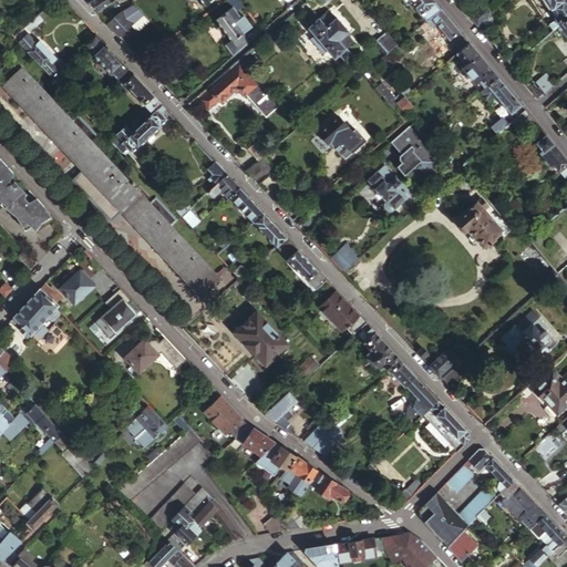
[(114,0),(91,0),(90,1),(99,11),(104,6),(114,0)]
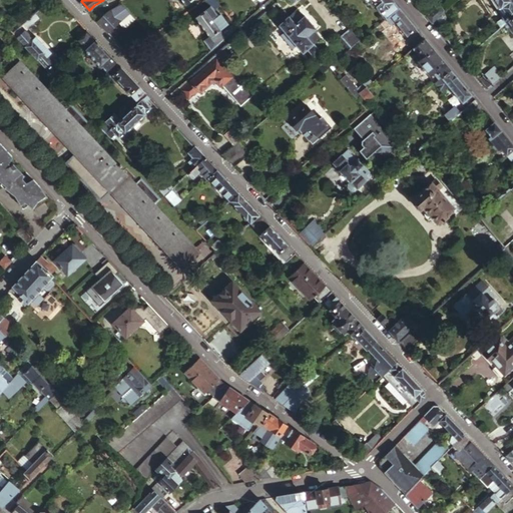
[(204,0),(202,2),(206,7),(193,19),(208,36),(205,39),(213,48),(237,27),(232,20),(228,24),(218,12),(216,14),(210,7),(217,1),(216,0),(204,0)]
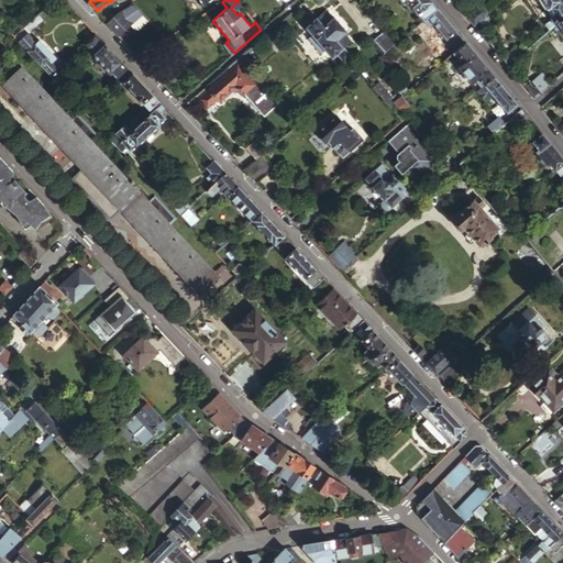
[(431,13),(438,8),(431,0),(399,0),(401,1),(403,1),(405,3),(409,0),(424,19),(431,13)]
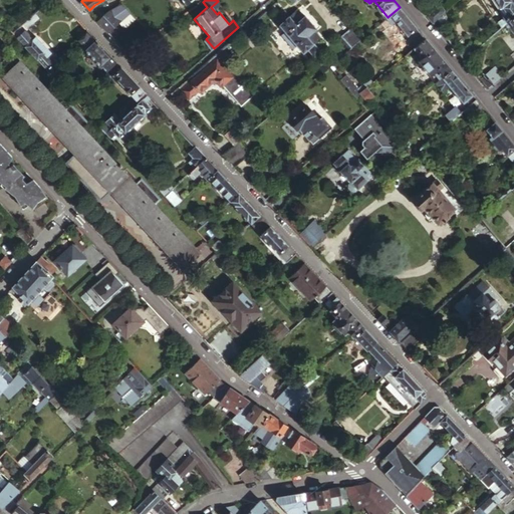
[(513,4),(511,0),(492,0),(505,16),(502,19),(506,24),(513,16),(513,4)]
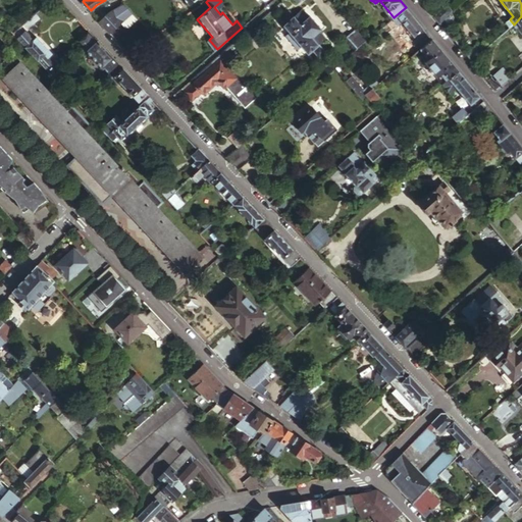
[(98,21),(128,53),(136,46),(136,47),(141,44),(142,44),(135,36),(128,41),(115,27),(121,20),(132,11),(124,3),(109,11),(98,21)]
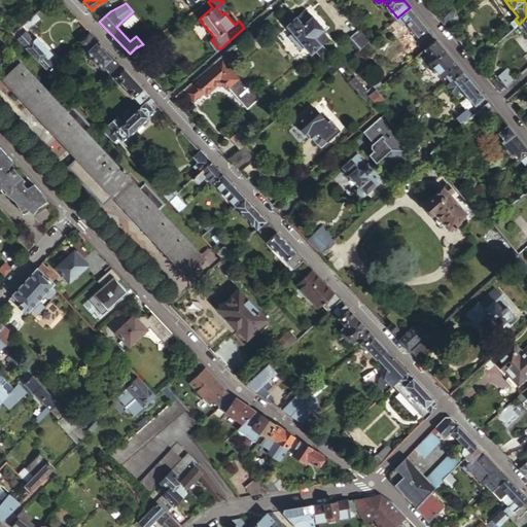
[(437,15),(444,23),(457,11),(451,4),(437,15)]
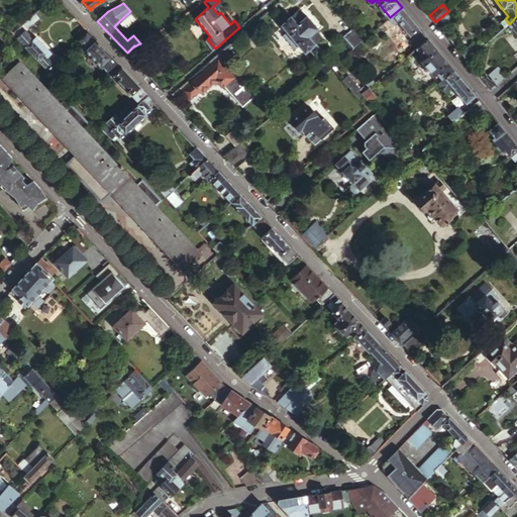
[(399,20),(420,45),(428,38),(402,7),(396,12),(390,17),(394,22),(396,23),(399,20)]
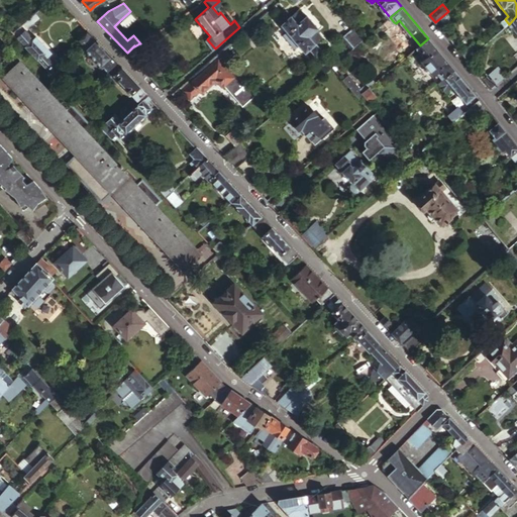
[(305,16),(298,9),(291,15),(287,11),(278,18),(283,23),(282,24),(288,30),(284,33),(293,43),(295,46),(299,43),(306,52),(309,48),(316,57),(322,50),(316,42),(322,36),(316,29),(318,28),(306,15),(305,16)]
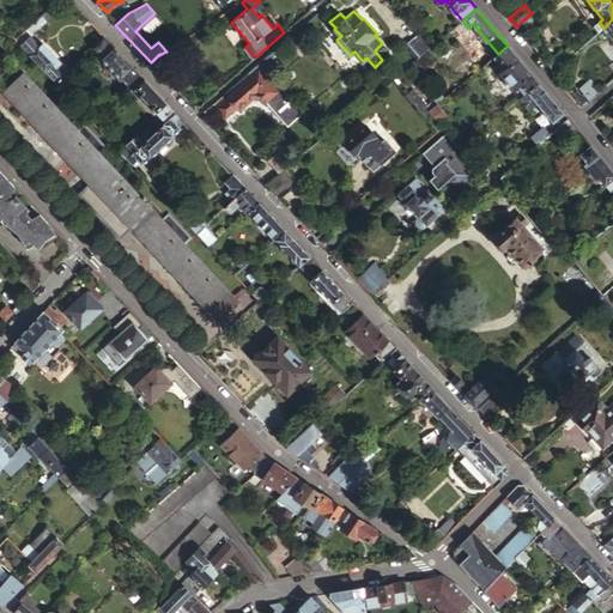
[(155,13),(143,24),(151,32),(152,32),(163,23),(155,13)]
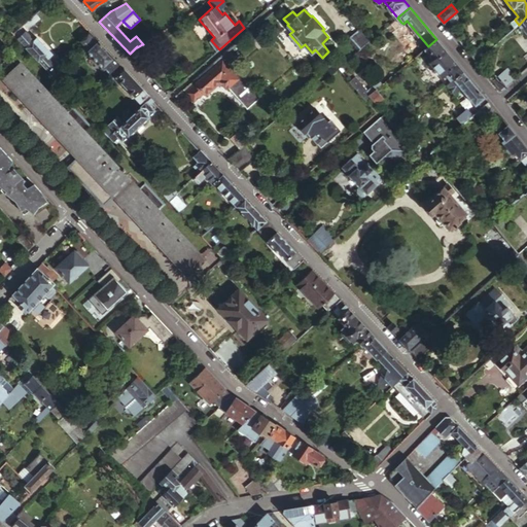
[(526,16),(519,25),(518,25),(520,28),(525,25),(526,28),(526,16)]
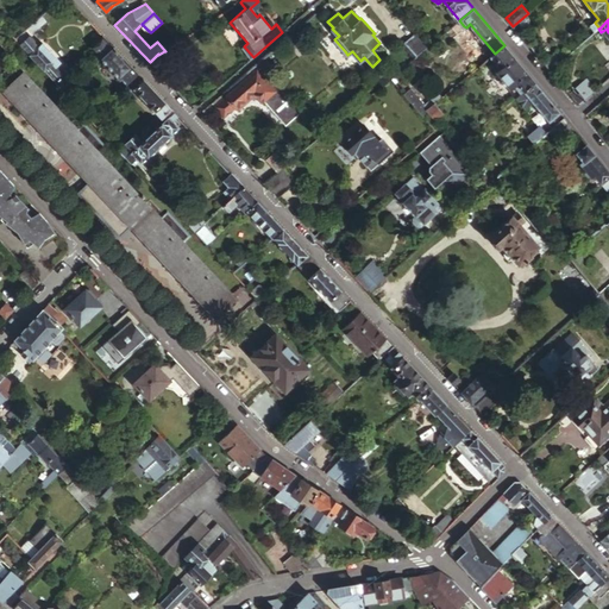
[(429,45),(418,31),(406,42),(418,55),(429,45)]
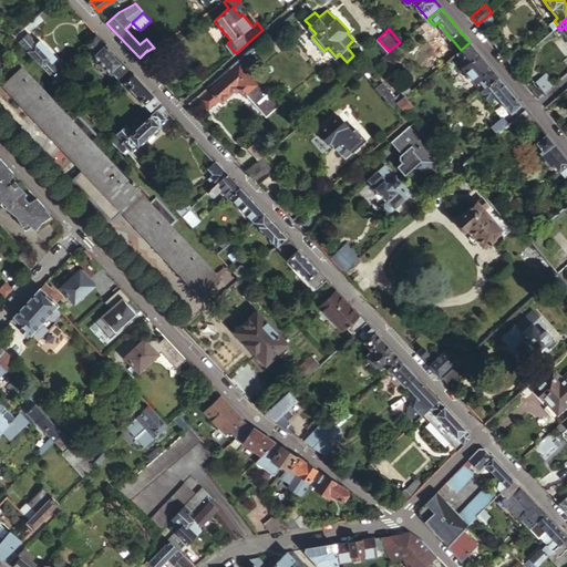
[(32,39),(28,33),(20,42),(23,47),(44,69),(52,62),(57,58),(40,39),(37,42),(32,39)]
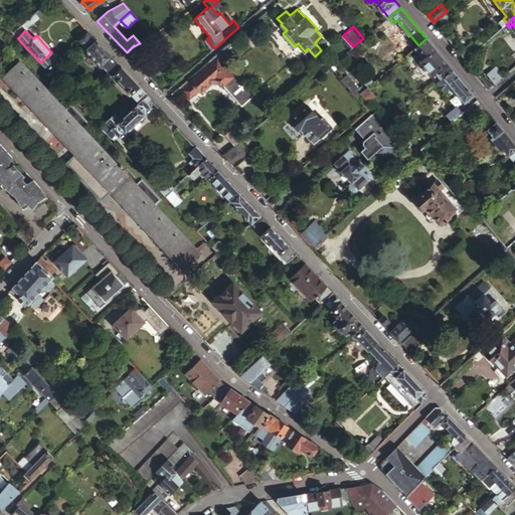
[(75,41),(84,50),(97,39),(88,30),(75,41)]
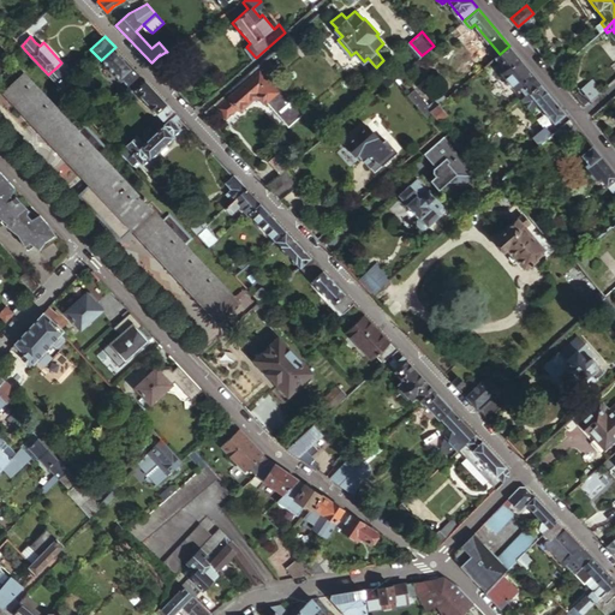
[(527,91),(539,82),(509,46),(500,54),(495,57),(502,65),(506,61),(508,65),(502,70),(515,88),(521,83),(527,91)]
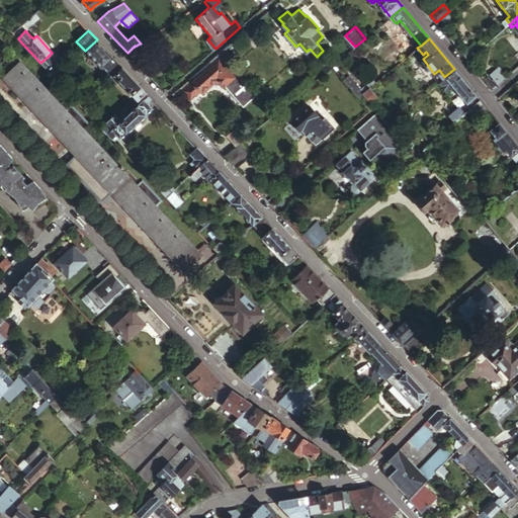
[(109,71),(118,63),(97,39),(85,51),(101,66),(102,65),(109,71)]
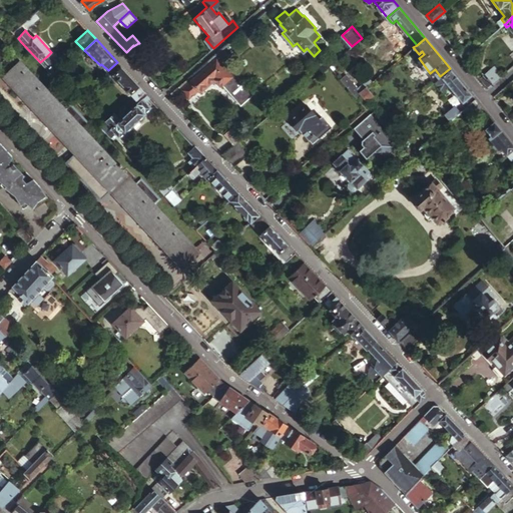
[(457,52),(463,59),(476,49),(469,42),(457,52)]
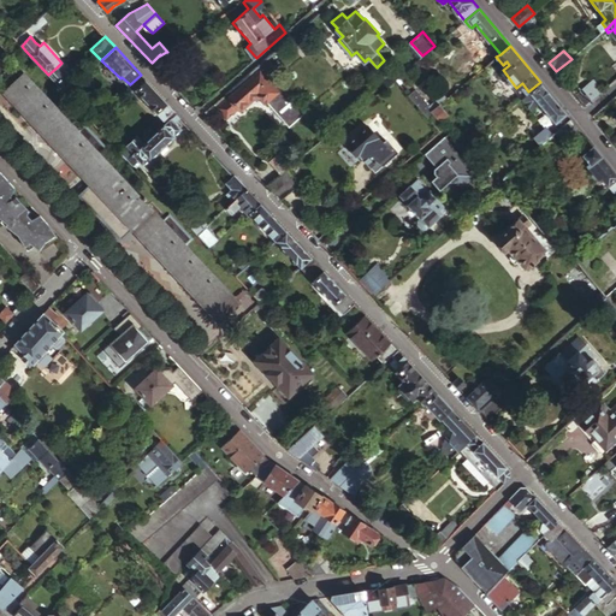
[(264,66),(260,63),(214,104),(217,107),(264,66)]
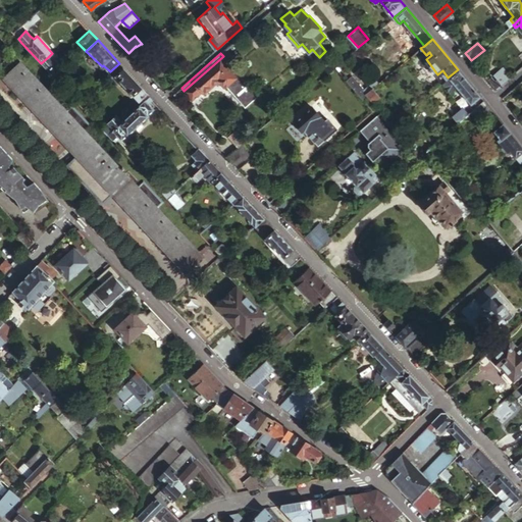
[(245,107),(258,95),(223,56),(184,91),(192,99),(201,90),(202,92),(215,79),(219,80),(223,85),(224,84),(245,107)]
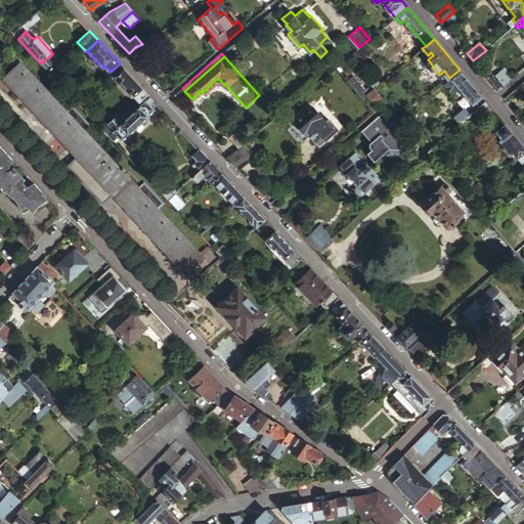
[(55,64),(48,57),(41,63),(50,74),(53,71),(51,69),(55,64)]
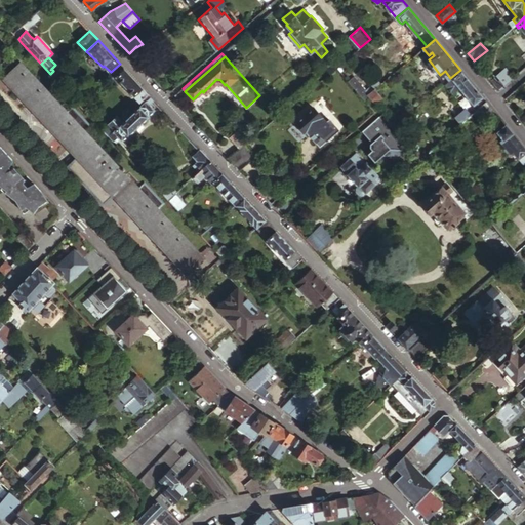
[(337,67),(339,65),(335,59),(326,68),(330,73),(337,67)]
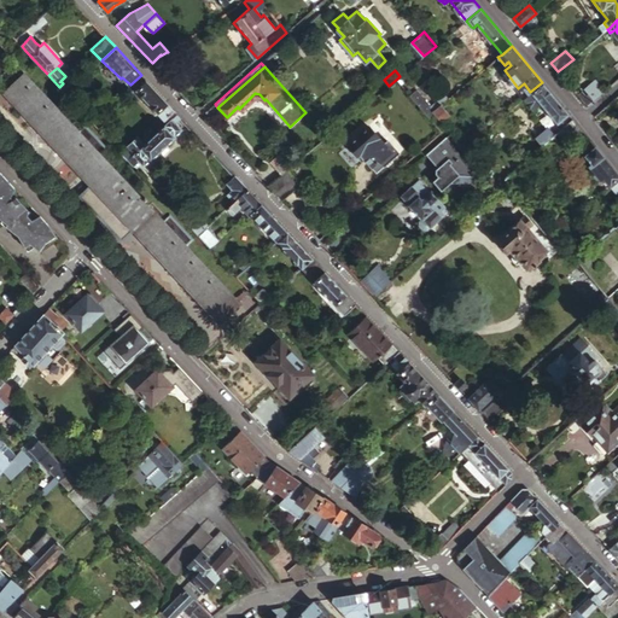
[(426,77),(432,85),(439,79),(433,71),(426,77)]
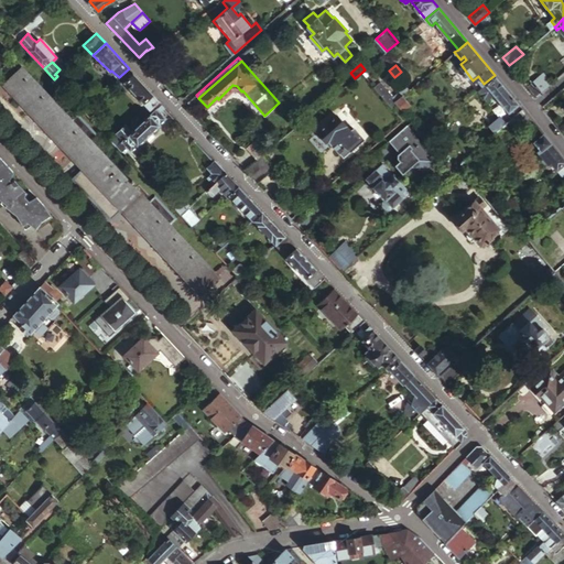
[(73,179),(84,190),(89,195),(110,218),(120,209),(199,294),(218,275),(170,224),(175,217),(154,195),(149,201),(133,185),(134,183),(131,180),(130,181),(93,141),(98,136),(77,114),(72,119),(22,66),(3,84),(83,169),(73,179)]
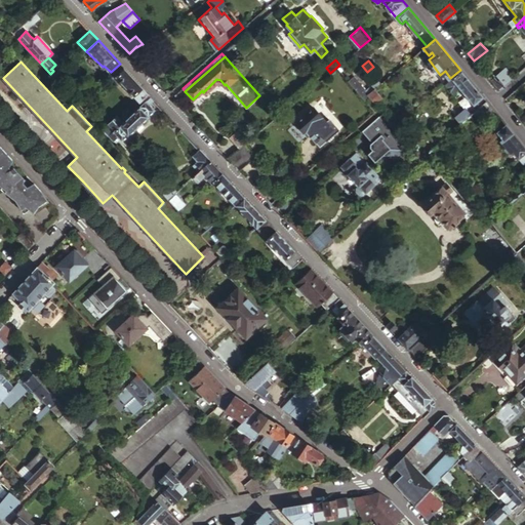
[(139,102),(149,93),(124,68),(116,77),(139,102)]
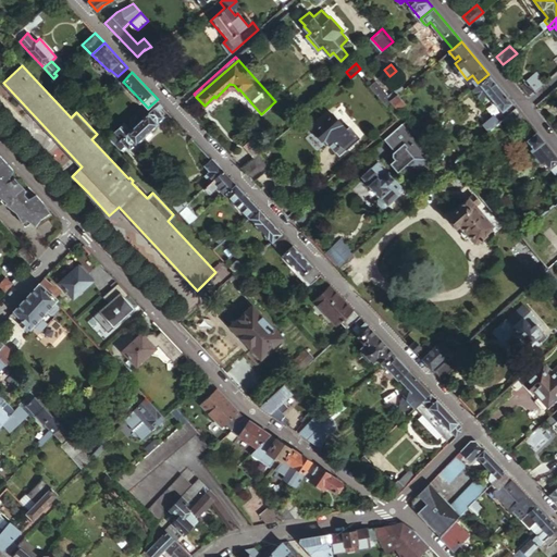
[(502,111),(512,102),(489,74),(478,83),(502,111)]
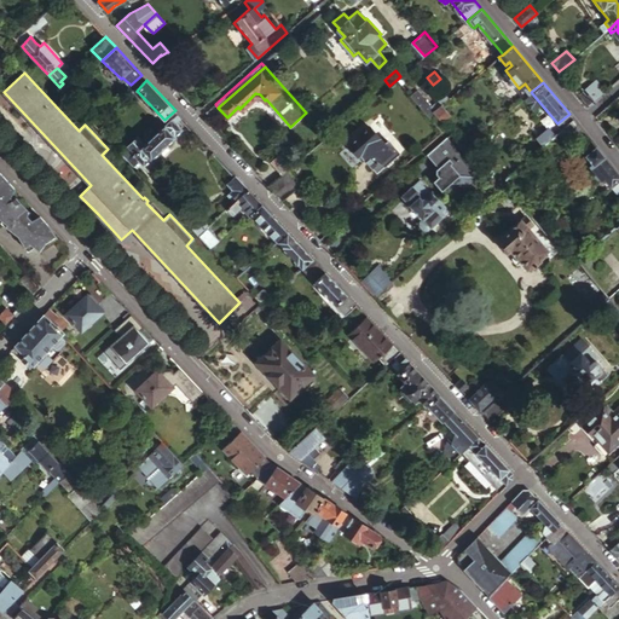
[(429,116),(435,113),(444,105),(450,99),(446,94),(431,104),(417,88),(410,93),(429,116)]
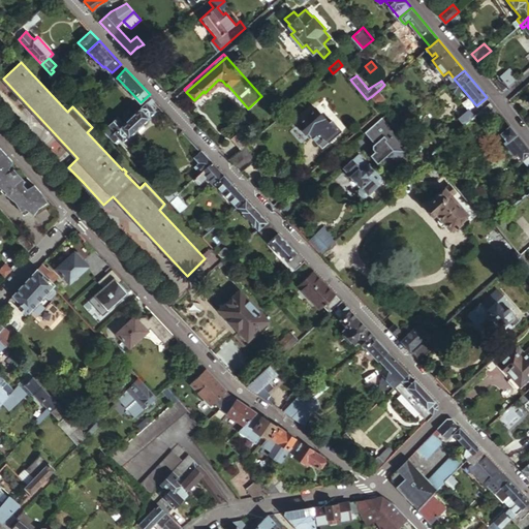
[(497,79),(494,82),(502,91),(505,88),(497,79)]
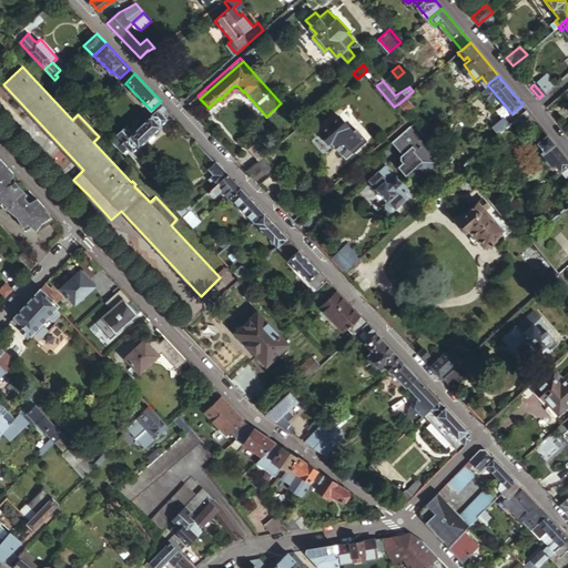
[(407,97),(399,103),(406,111),(414,104),(407,97)]
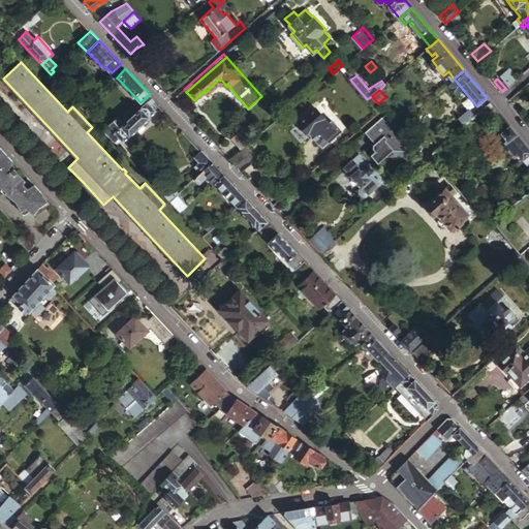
[(71,97),(78,102),(84,96),(79,91),(71,97)]
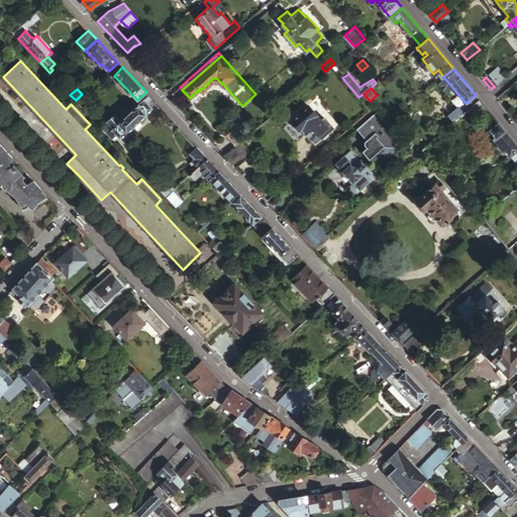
[(106,132),(113,140),(117,135),(119,137),(125,132),(146,114),(152,108),(147,102),(151,98),(148,95),(120,119),(106,132)]
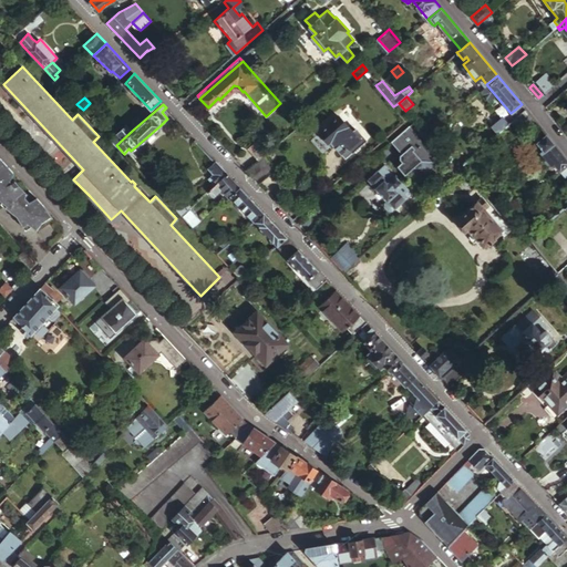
[(525,109),(512,121),(518,129),(532,117),(525,109)]
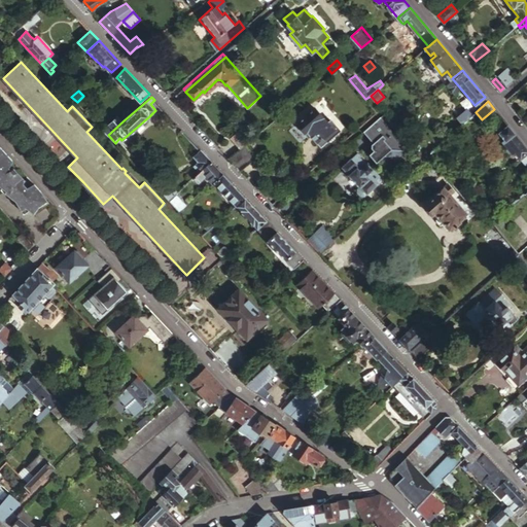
[(324,116),(314,105),(296,120),(305,132),(308,130),(321,146),(328,141),(330,141),(335,138),(335,135),(341,131),(327,114),(324,116)]
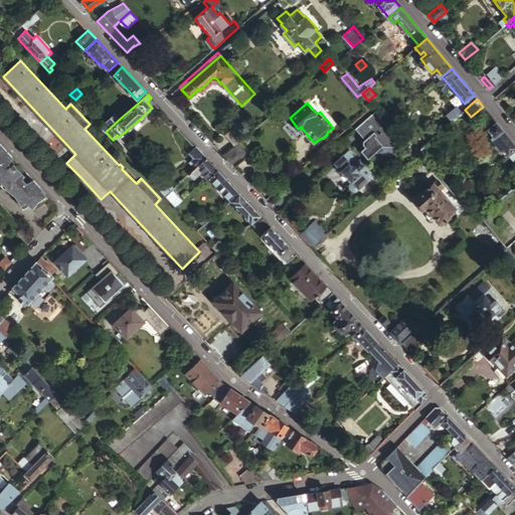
[(448,124),(462,112),(457,106),(443,118),(448,124)]
